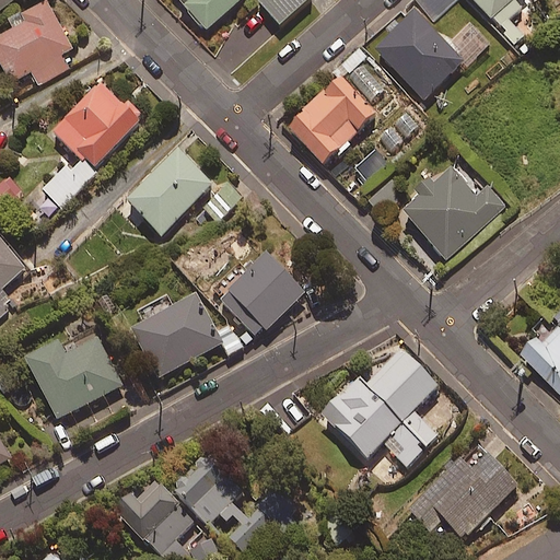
[(27,23),(0,36),(0,62),(10,81),(30,71),(37,85),(70,69),(61,54),(74,47),(49,0),(23,14),(27,23)]
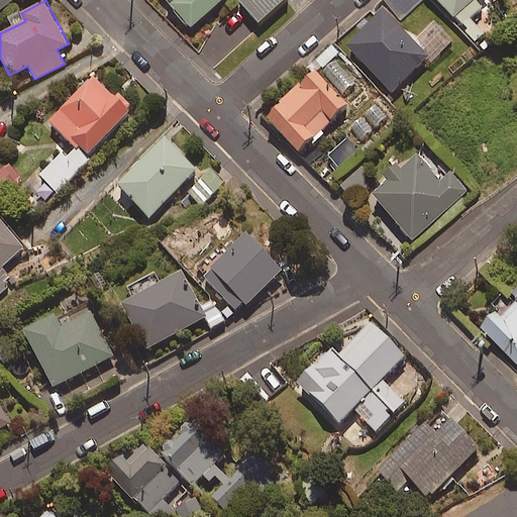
[(0,0),(0,12),(15,0),(0,0)]
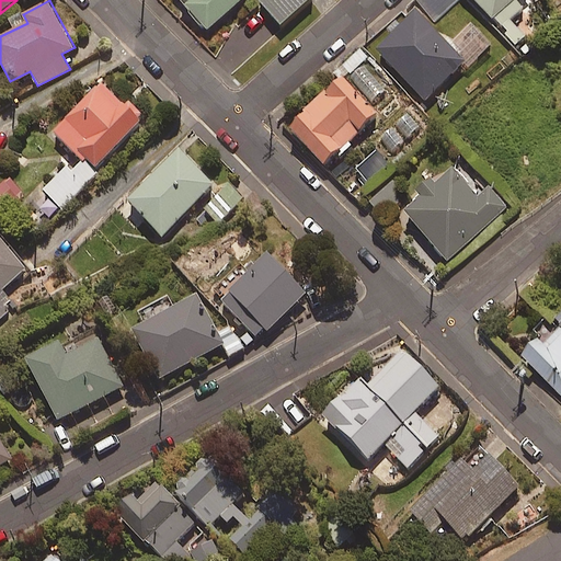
[(241,0),(180,0),(207,31),(241,0)]
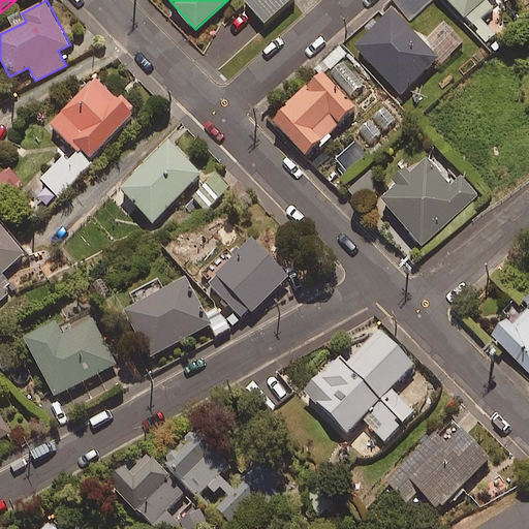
[(291,0),(246,0),(244,2),(266,25),(291,0)]
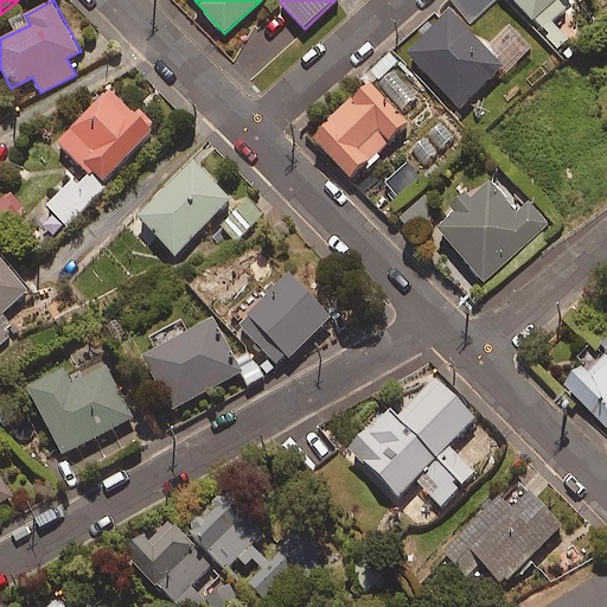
[(492,0),(457,0),(454,2),(473,21),(492,0)]
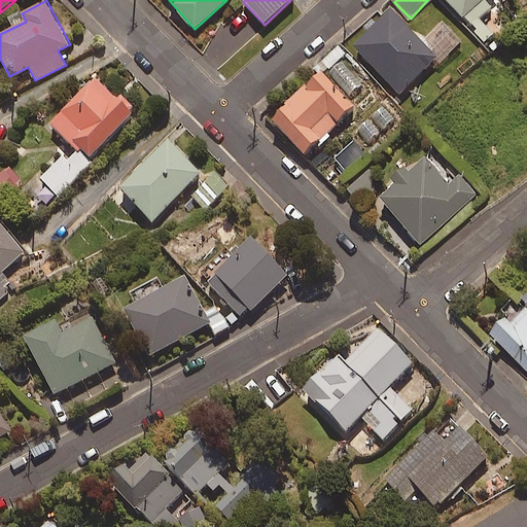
[(446,0),(462,18),(481,0),(446,0)]
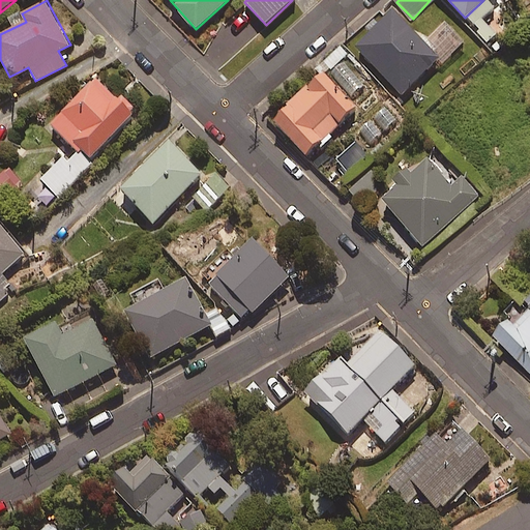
[(393,7),(354,47),(404,96),(443,57),(393,7)]
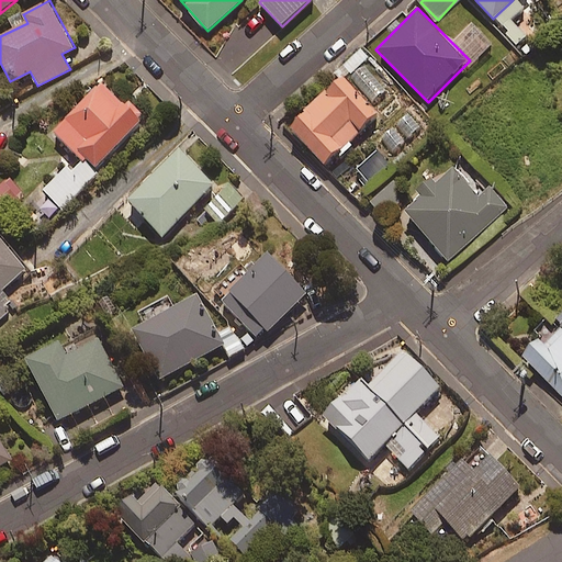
[(344,76),(291,127),(327,164),(379,112),(344,76)]
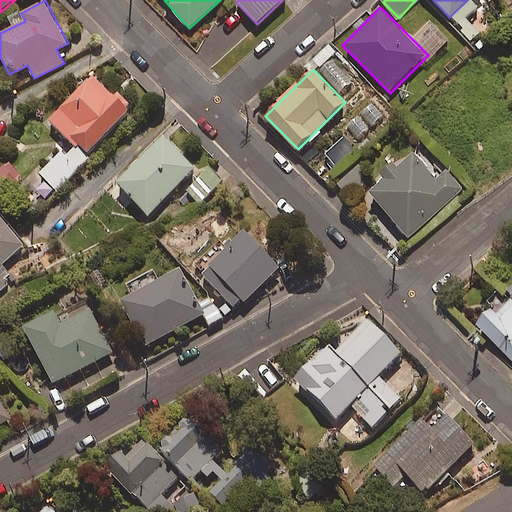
[(50,115),(87,153),(134,109),(97,70),(50,115)]
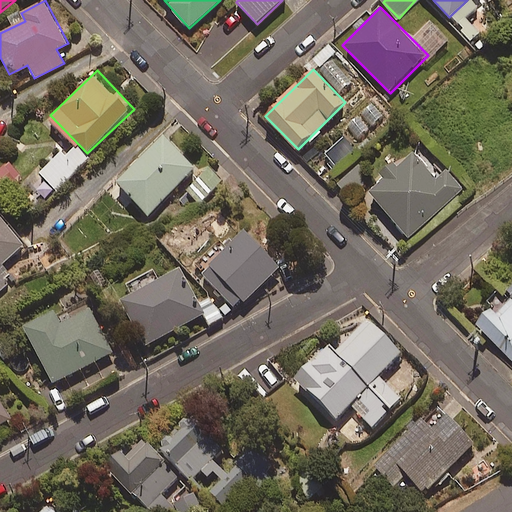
[(197,167),(163,135),(118,182),(151,214),(197,167)]
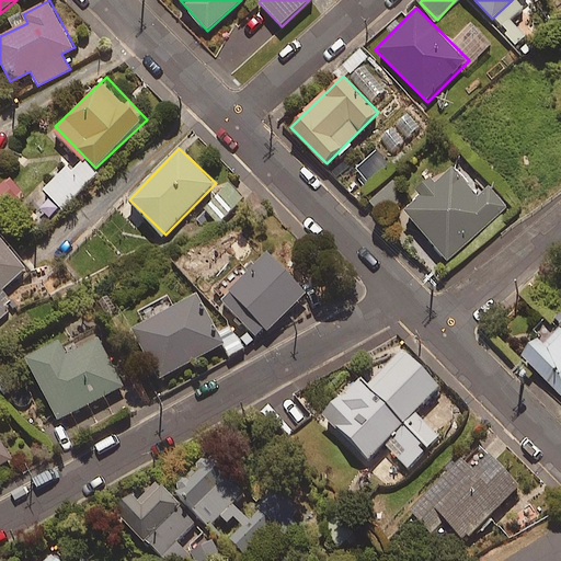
[(79,156),(44,190),(61,209),(98,174),(79,156)]
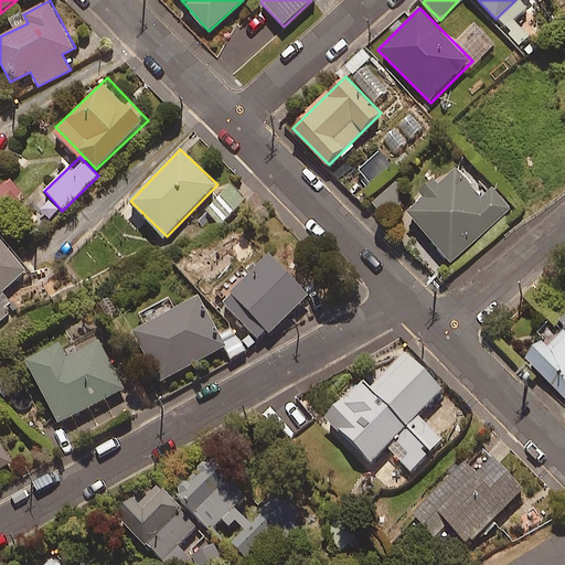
[(457,168),(406,212),(449,262),(510,210),(492,190),(482,199),(457,168)]
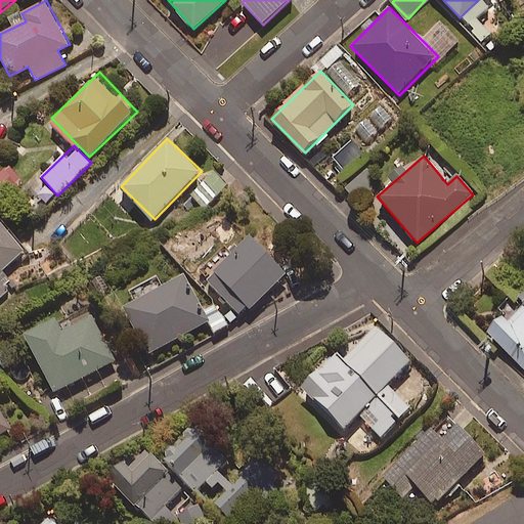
[(213,174),(191,195),(206,211),(227,189),(213,174)]
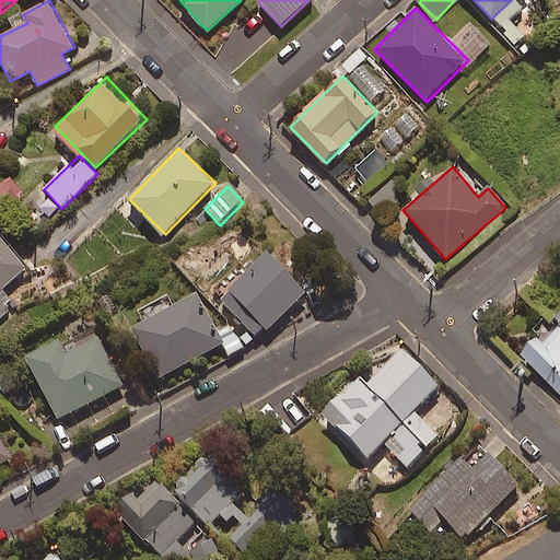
[(0,287),(25,266),(0,236),(0,287)]
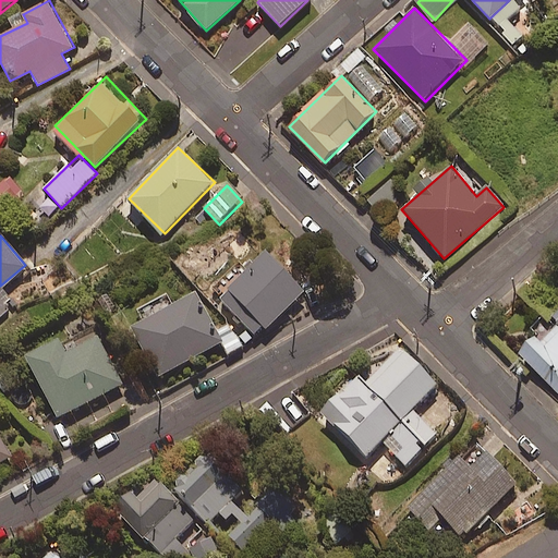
[(304,291),(266,251),(227,287),(229,290),(221,298),(255,334),(263,326),(265,328),(304,291)]
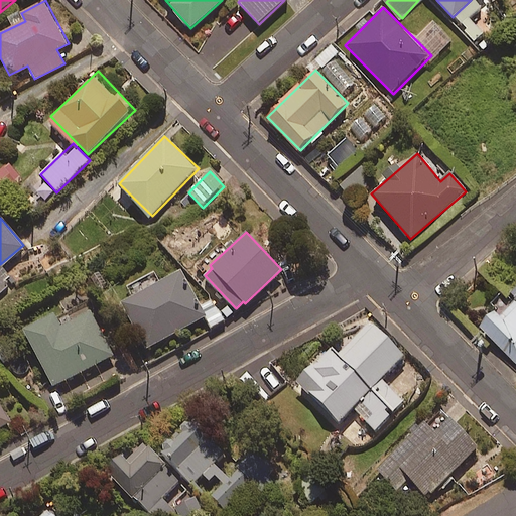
[(188,248),(178,234),(165,243),(175,257),(188,248)]
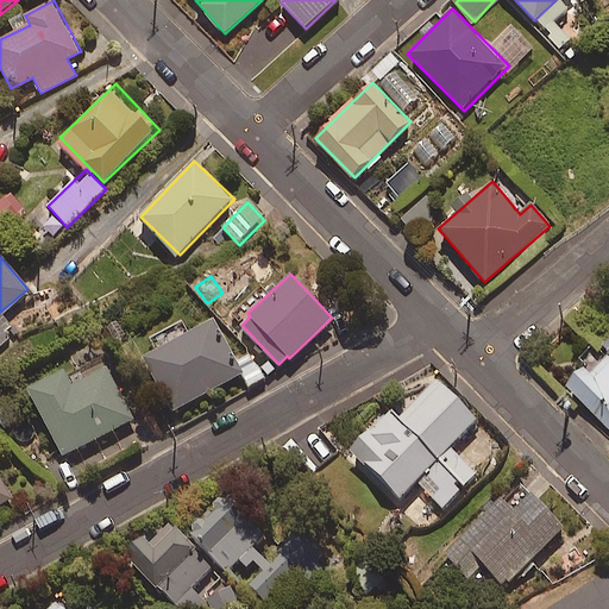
[(244,374),(213,318),(144,356),(174,412),(244,374)]
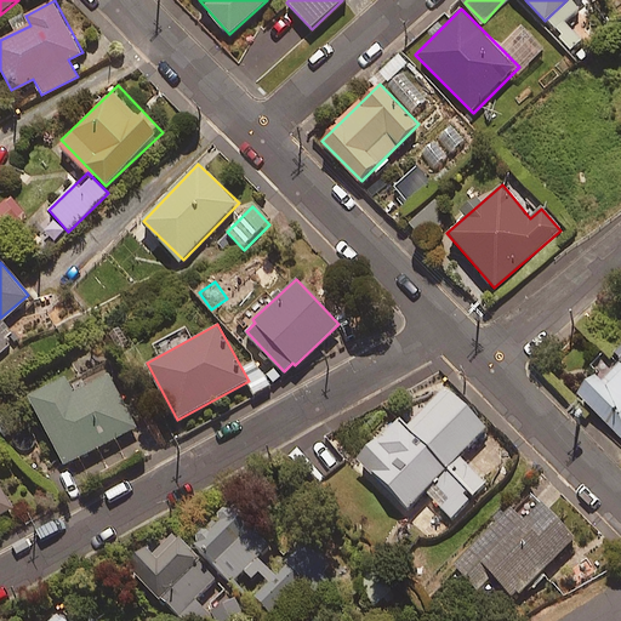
[(620,328),(605,343),(617,357),(620,360),(620,328)]
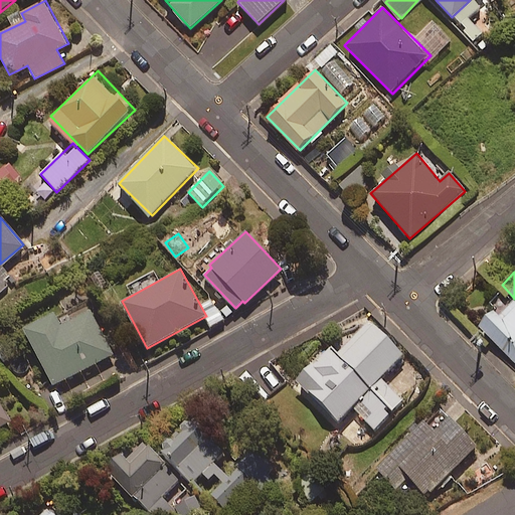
[(514,299),(512,296),(480,326),(514,363),(514,299)]
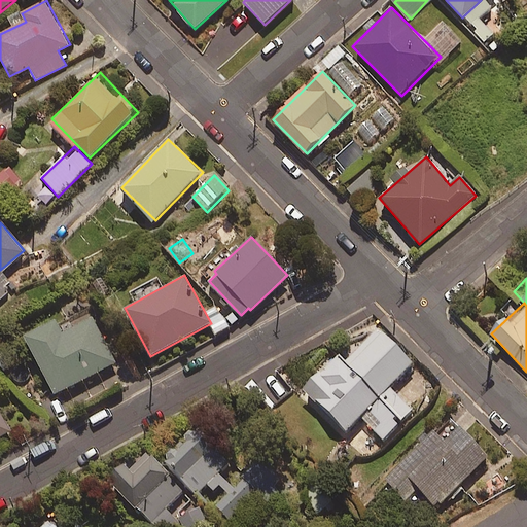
[(55,395),(115,363),(93,319),(65,334),(58,319),(25,338),(55,395)]
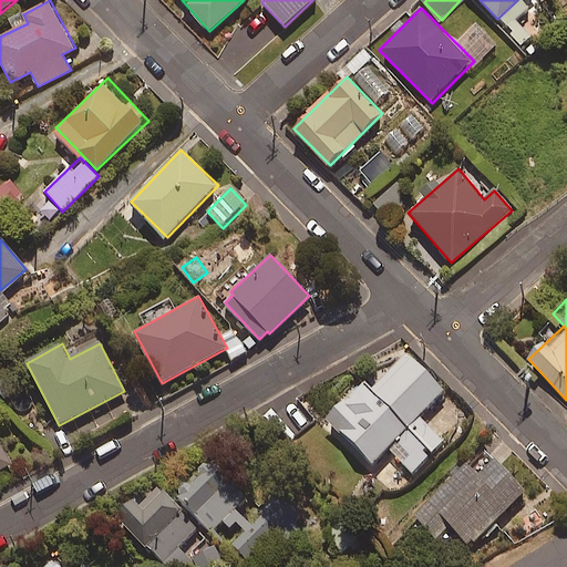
[(329,418),(372,462),(446,390),(402,346),(329,418)]
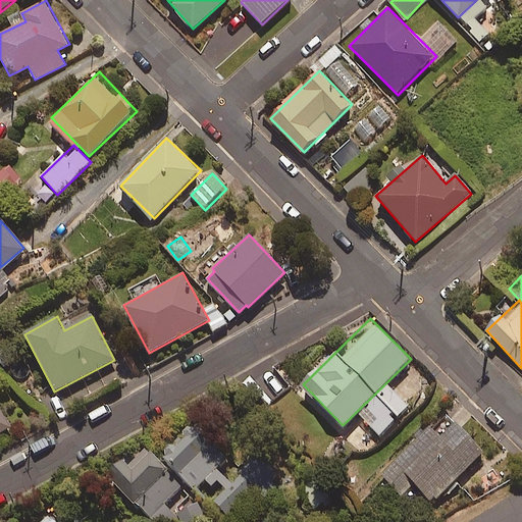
[(0,435),(11,430),(0,408),(0,435)]
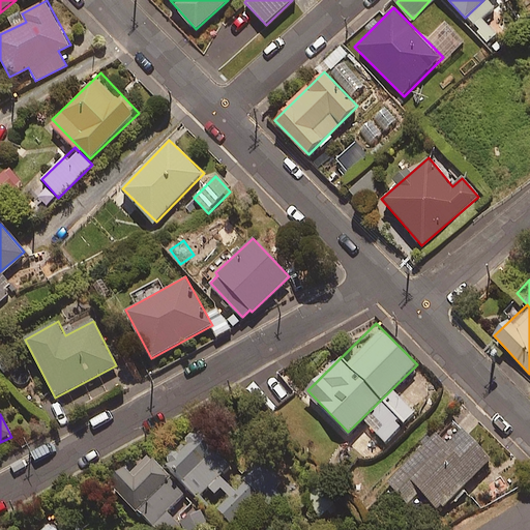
[(204,425),(167,465),(201,497),(238,458),(204,425)]
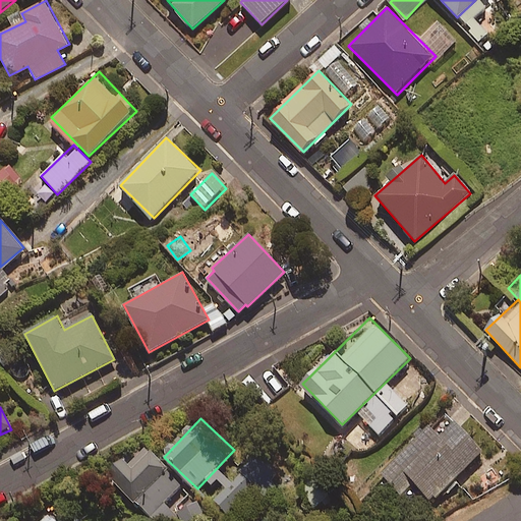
[(429,501),(482,451),(455,422),(441,436),(430,426),(380,474),(401,497),(414,484),(429,501)]
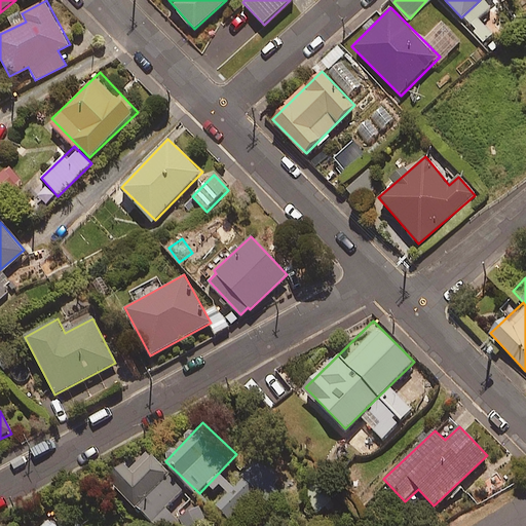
[(105,477),(150,523),(183,490),(146,453),(129,468),(121,460),(105,477)]
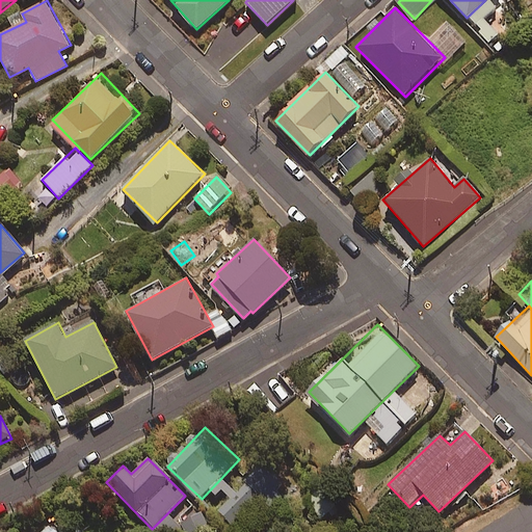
[(324,491),(311,497),(319,517),(333,512),(324,491)]
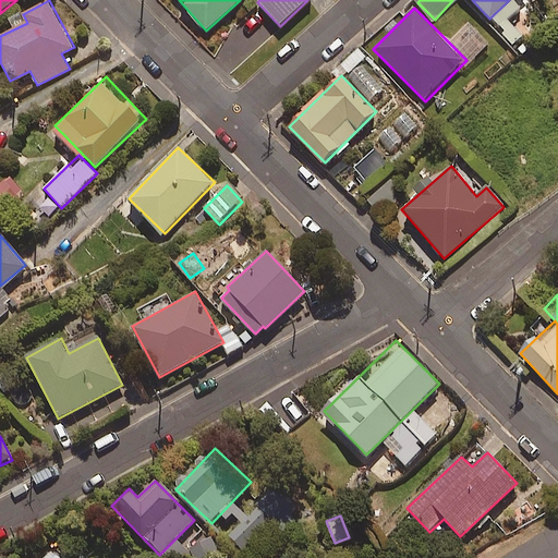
[(208,557),(220,550),(210,537),(191,552),(195,557),(208,557)]
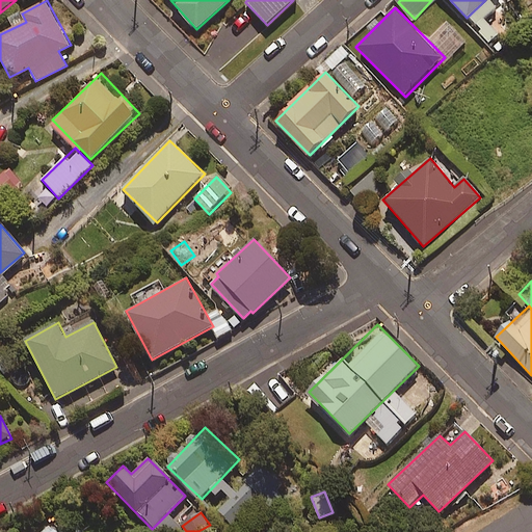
[(56,531),(45,519),(29,531),(56,531)]
